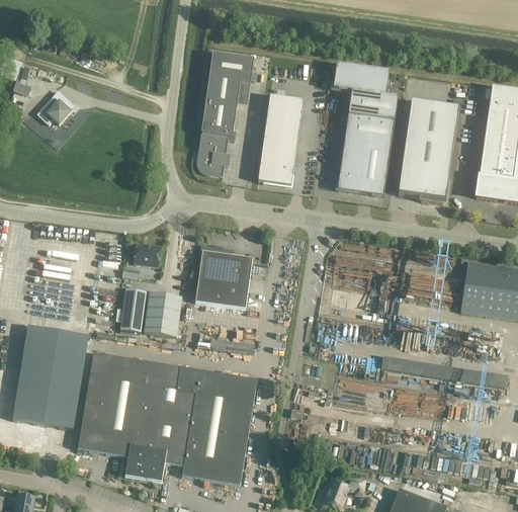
[(202,170),(206,172),(223,174),(224,163),(229,164),(230,154),(226,153),(228,136),(228,135),(233,135),(240,80),(250,81),(254,57),(212,51),(201,131),(197,160),(198,164),(199,168),(202,170)]
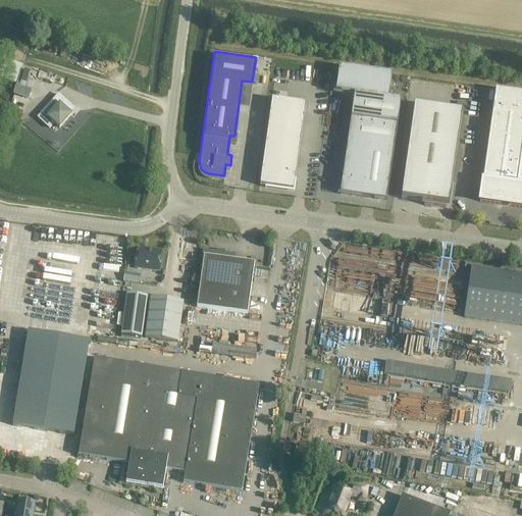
[(335,88),(355,90),(388,94),(389,86),(393,70),(340,62),(335,88)]
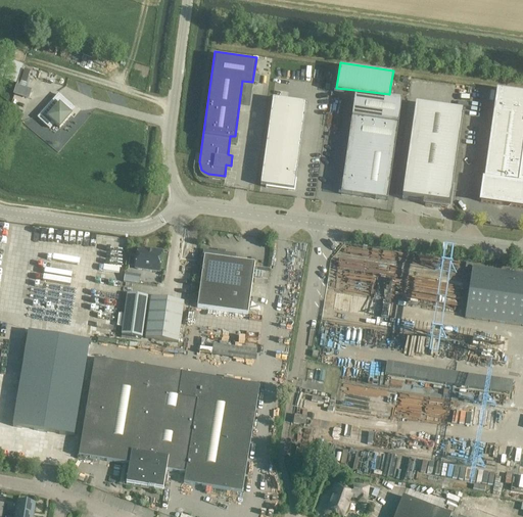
[(16,80),(14,88),(28,92),(31,85),(27,84),(16,80)]
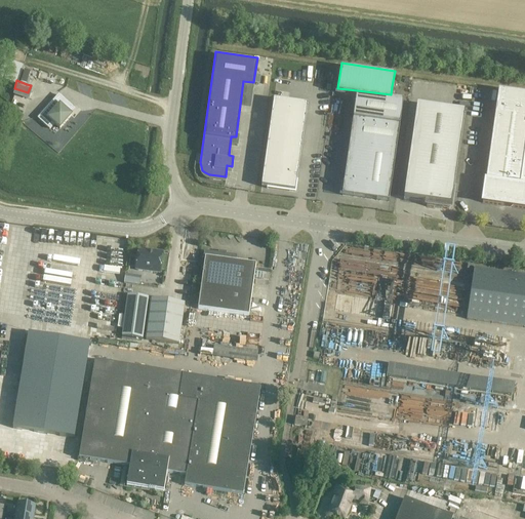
[(524,88),(498,85),(483,198),(524,203),(524,88)]
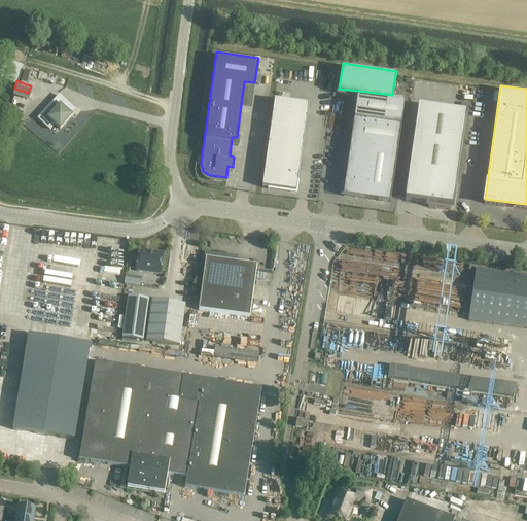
[(358,91),(354,114),(401,122),(406,89),(393,87),(392,95),(358,91)]
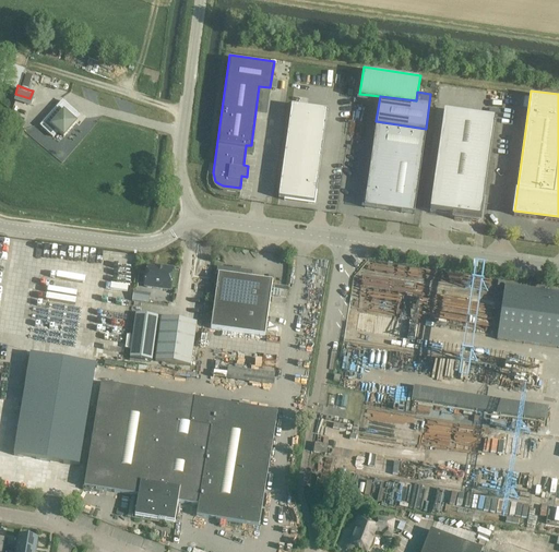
[(292,100),(278,192),(314,198),(328,106),(292,100)]
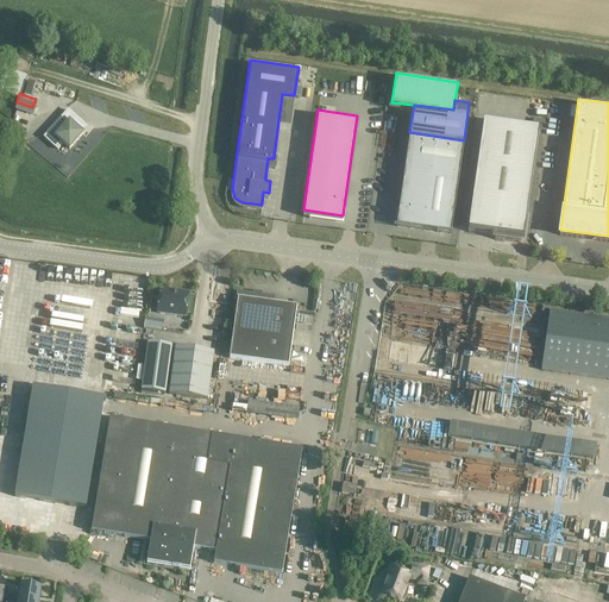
[(56,121),(52,126),(46,132),(57,143),(63,137),(69,143),(83,127),(80,125),(86,119),(81,115),(75,121),(69,115),(66,120),(61,117),(56,121)]
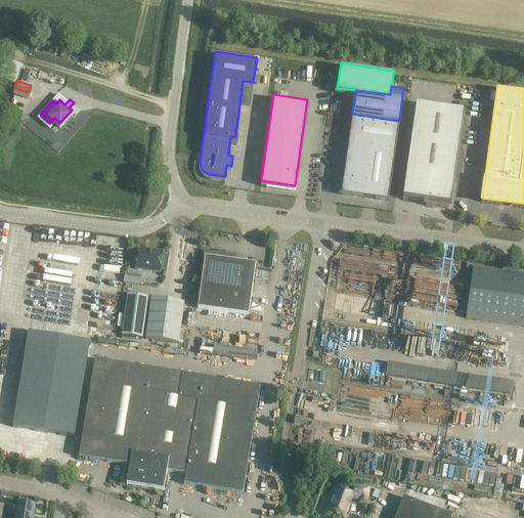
[(416,101),(403,195),(426,198),(426,201),(448,204),(450,185),(452,185),(464,109),(416,101)]
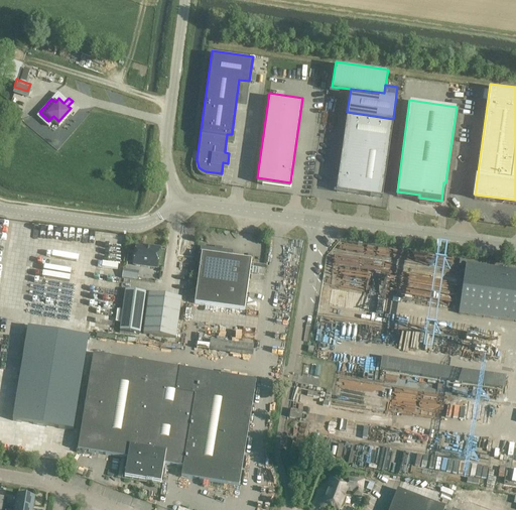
[(393,119),(347,112),(344,136),(367,139),(390,142),(393,119)]
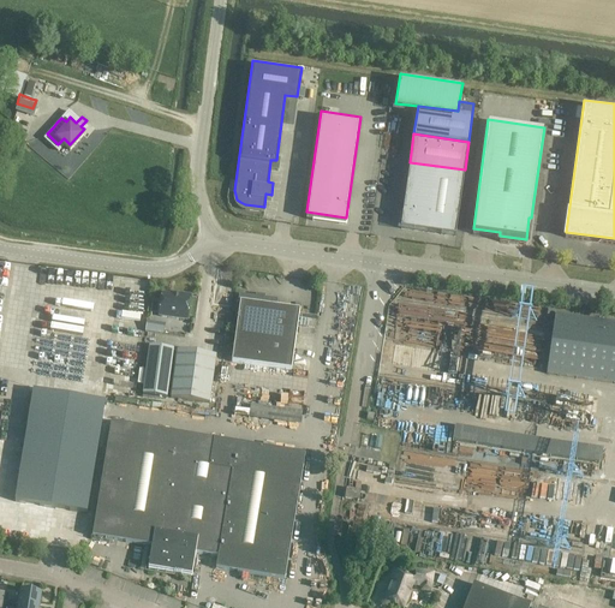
[(429,226),(437,166),(410,162),(401,222),(429,226)]
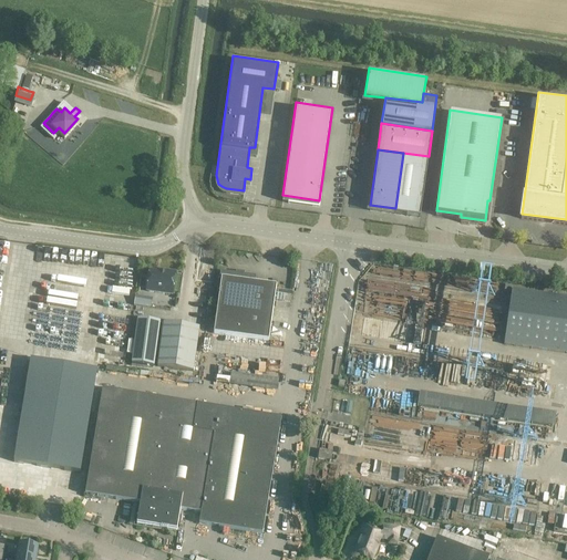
[(403,153),(395,208),(420,211),(429,156),(403,153)]
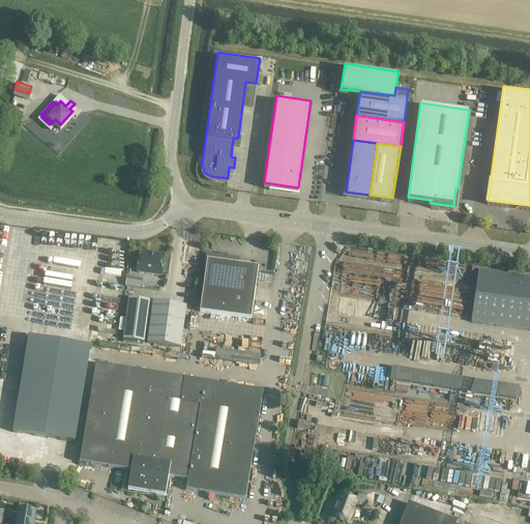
[(140,248),(139,258),(137,266),(162,270),(165,249),(156,248),(155,250),(140,248)]
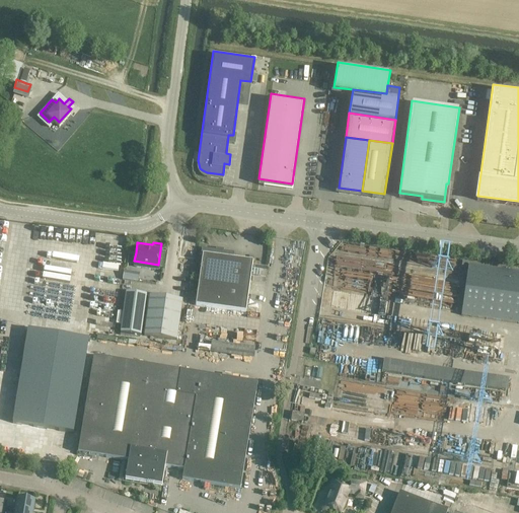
[(202,243),(201,253),(200,260),(202,261),(196,300),(246,307),(253,257),(233,253),(234,247),(202,243)]
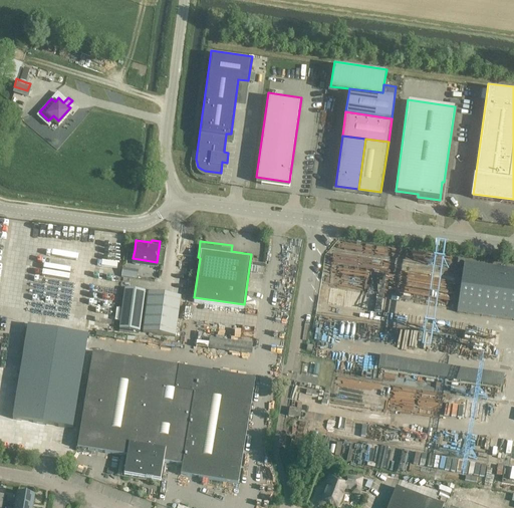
[(513,264),(465,257),(464,267),(458,308),(513,316),(513,264)]
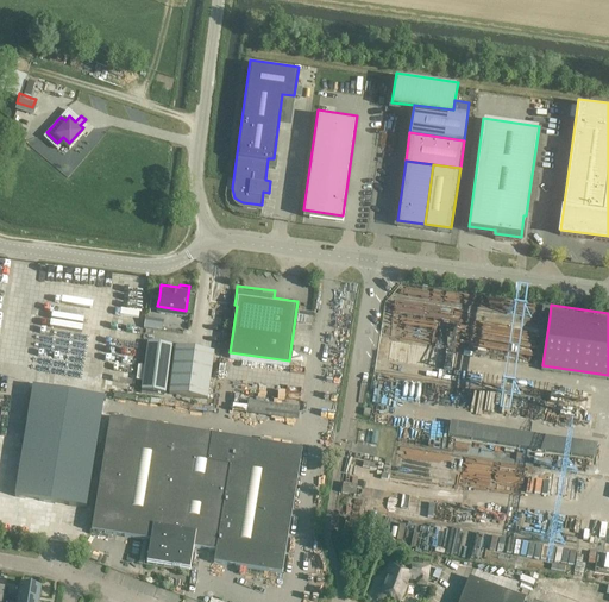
[(148,336),(140,383),(165,387),(173,339),(148,336)]
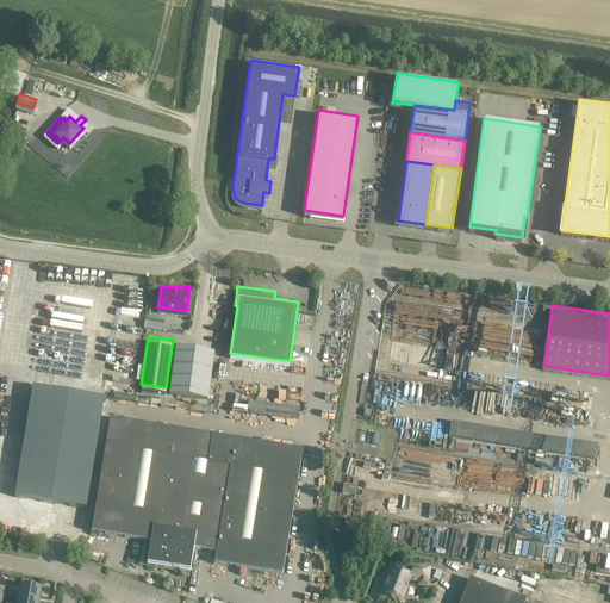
[(209,393),(215,346),(176,341),(169,389),(209,393)]
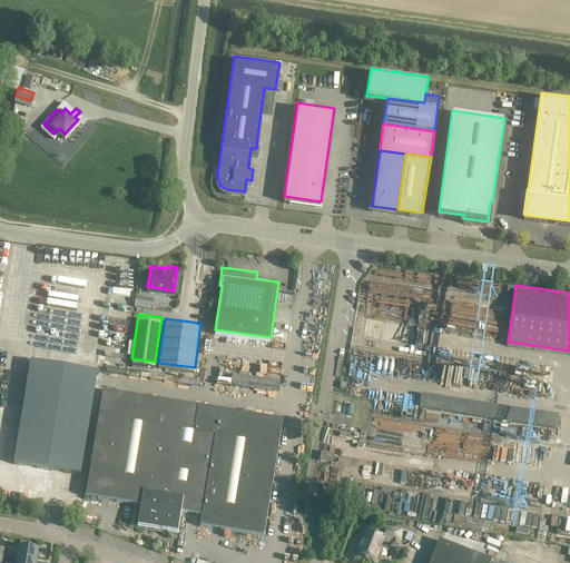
[(67,467),(80,470),(97,366),(31,355),(15,458),(67,467)]
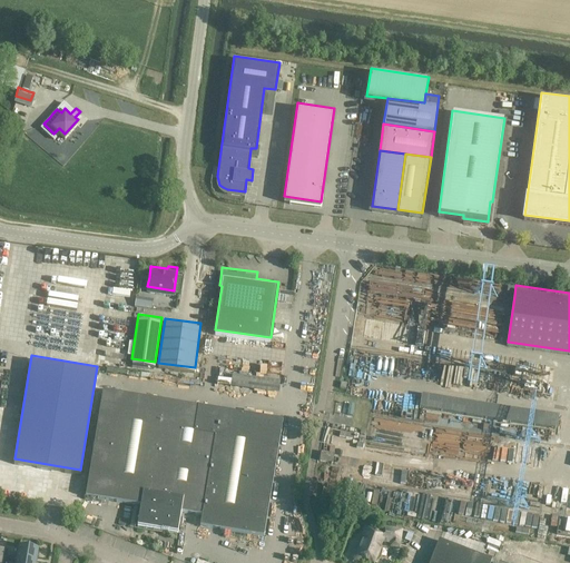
[(233,369),(231,382),(279,388),(281,376),(233,369)]
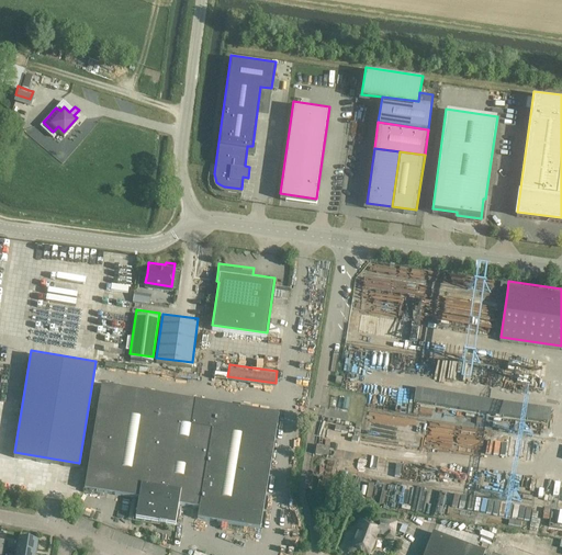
[(279,408),(268,407),(101,380),(85,484),(138,493),(135,513),(176,520),(179,499),(199,502),(198,513),(260,523),(279,408)]
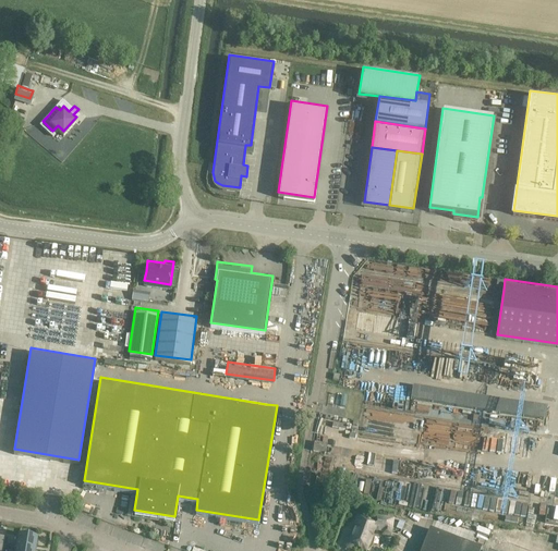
[(545,414),(547,402),(413,381),(411,393),(545,414)]
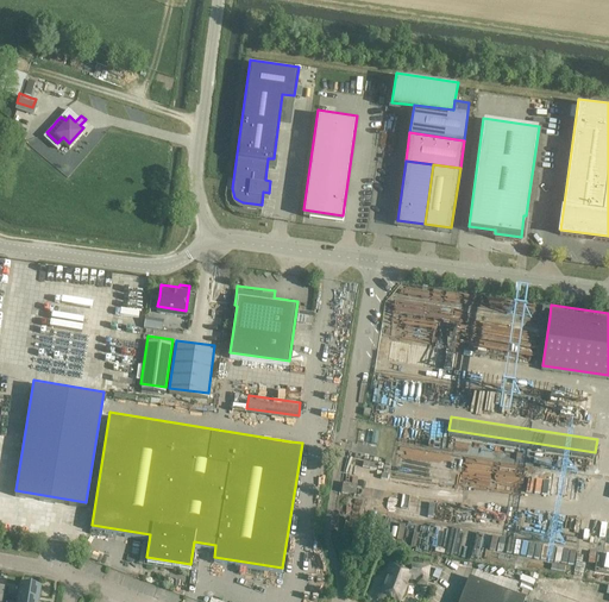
[(86,544),(83,551),(96,556),(99,549),(86,544)]
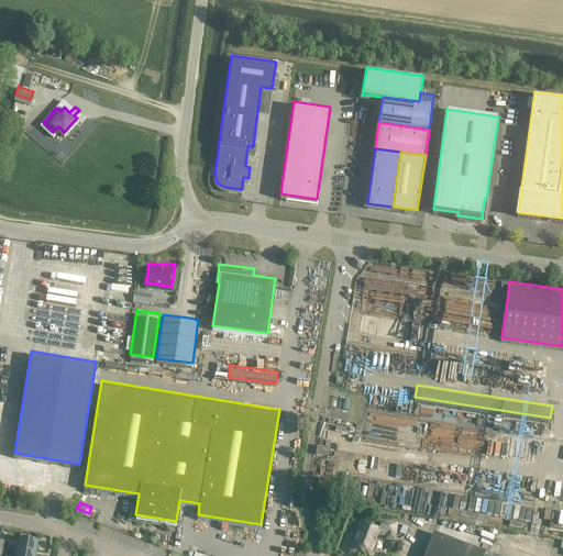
[(301,519),(297,507),(291,509),(296,521),(301,519)]
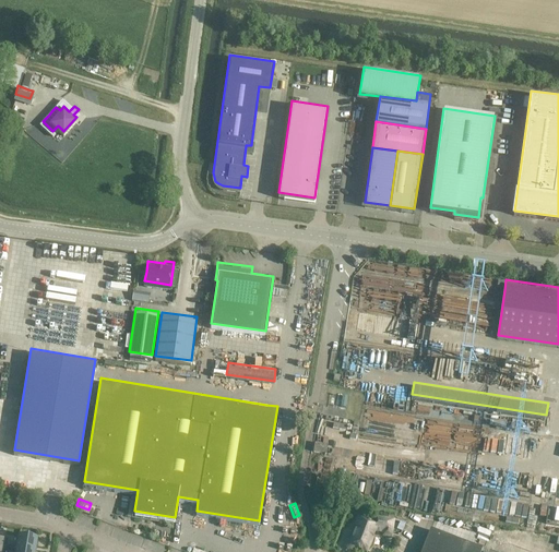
[(394,514),(377,512),(373,518),(358,512),(356,516),(359,517),(353,535),(348,536),(347,539),(349,542),(353,543),(355,542),(367,547),(376,526),(383,527),(383,530),(391,531),(394,514)]
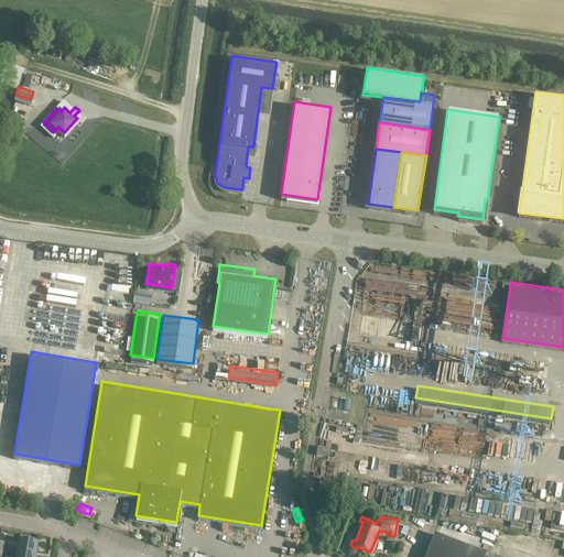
[(483,556),(487,549),(434,528),(423,556),(483,556)]
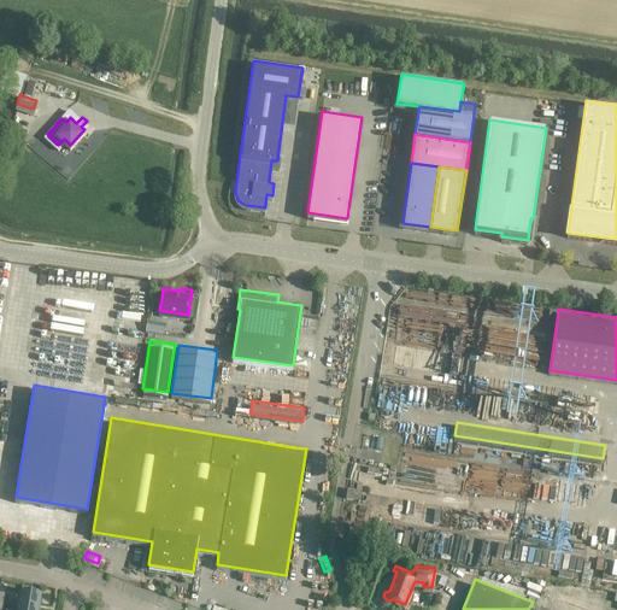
[(19,599),(39,603),(41,590),(21,587),(19,599)]
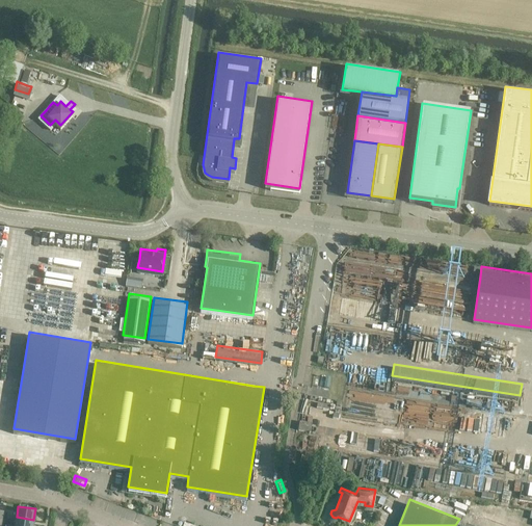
[(15,525),(32,525),(33,520),(17,517),(15,525)]
